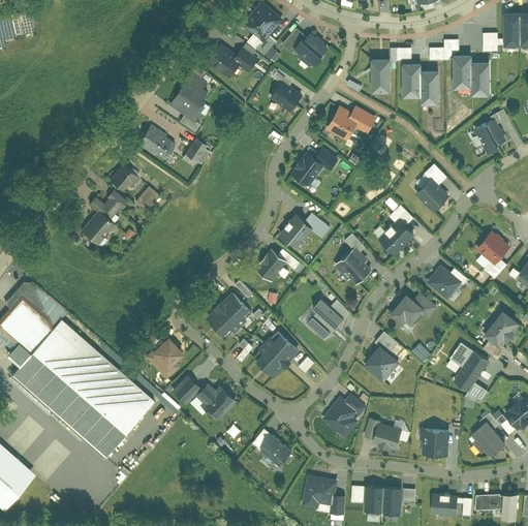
[(284,17),(262,0),(259,0),(242,24),(253,33),(247,41),(265,56),(278,39),(269,35),(284,17)]
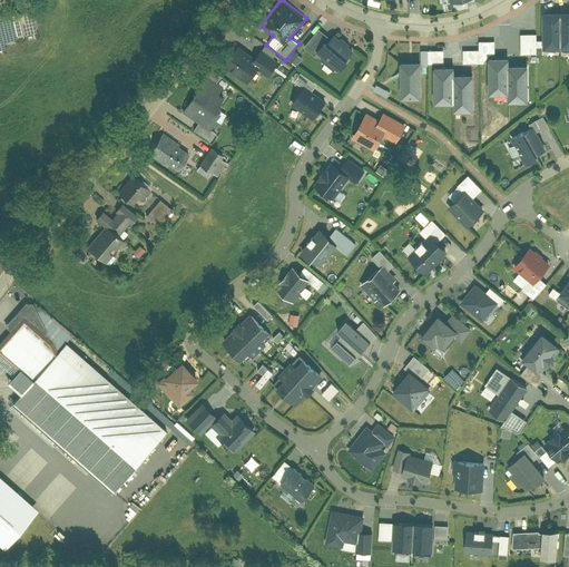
[(542,41),(542,48),(568,47),(568,10),(557,11),(542,11),(542,41)]
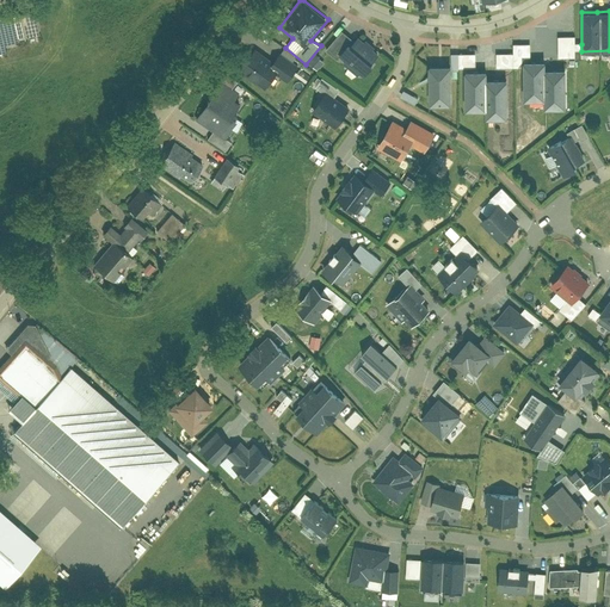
[(0,54),(5,54),(4,47),(39,38),(34,14),(18,18),(18,14),(0,19),(0,54)]
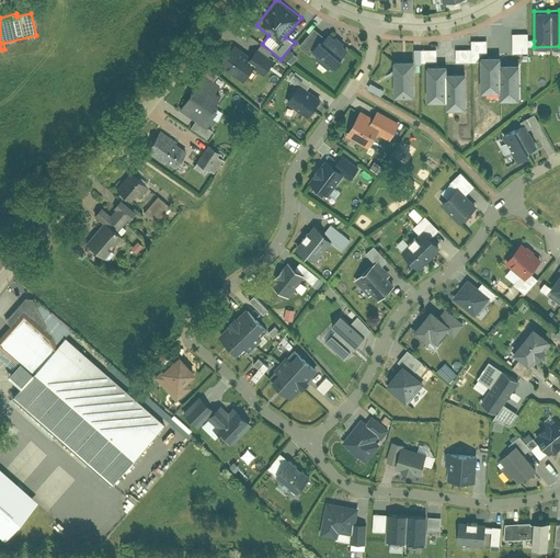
[(312,48),(332,65),(347,47),(326,30),(323,33),(315,25),(297,46),(307,55),(312,48)]
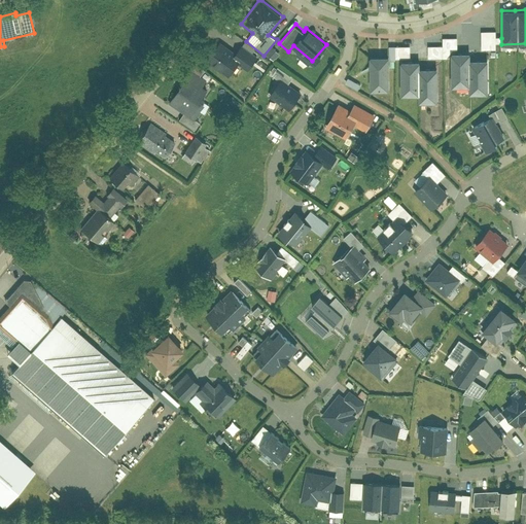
[(495,32),(481,32),(481,51),(496,51),(496,44),(495,38),(495,32)]
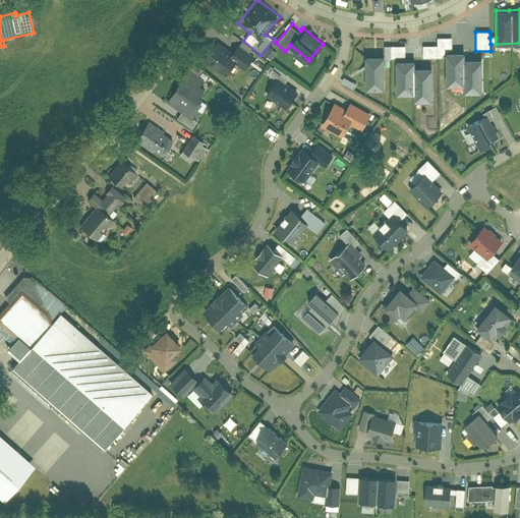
[(452,39),(438,38),(437,46),(437,59),(447,59),(447,52),(452,52),(452,39)]
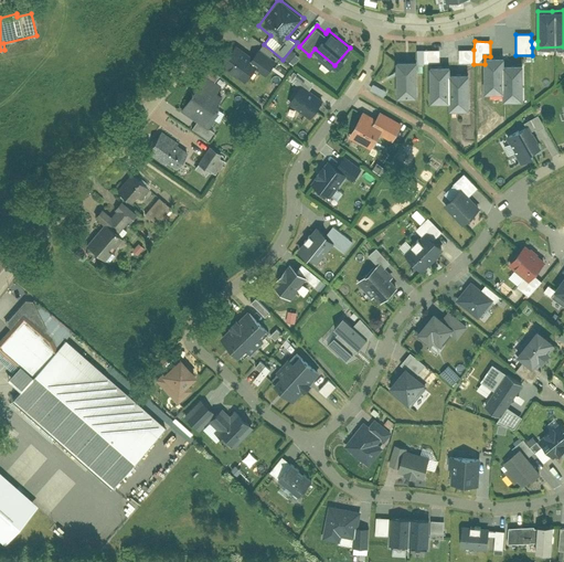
[(229,53),(220,66),(245,83),(253,72),(266,81),(279,60),(262,48),(248,66),(229,53)]
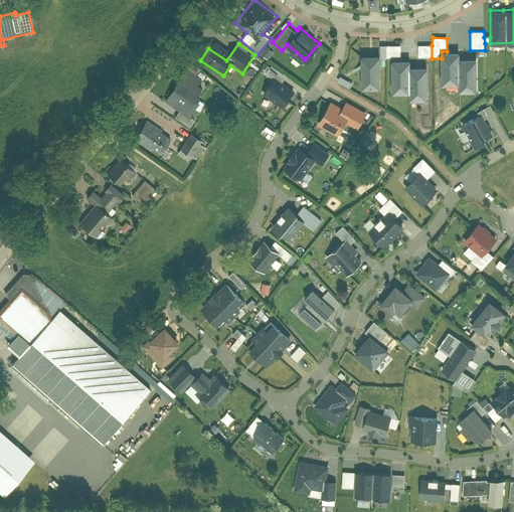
[(379,54),(361,54),(361,88),(379,88),(379,61),(385,61),(385,57),(385,45),(385,43),(379,43),(379,54)]
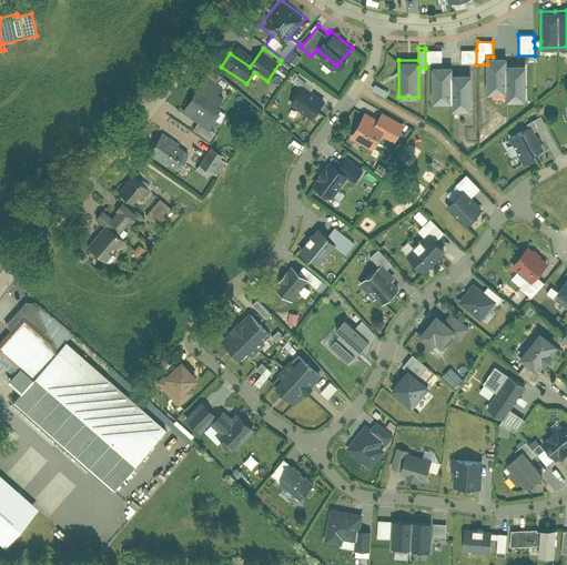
[(442,63),(442,50),(425,50),(425,63),(442,63)]
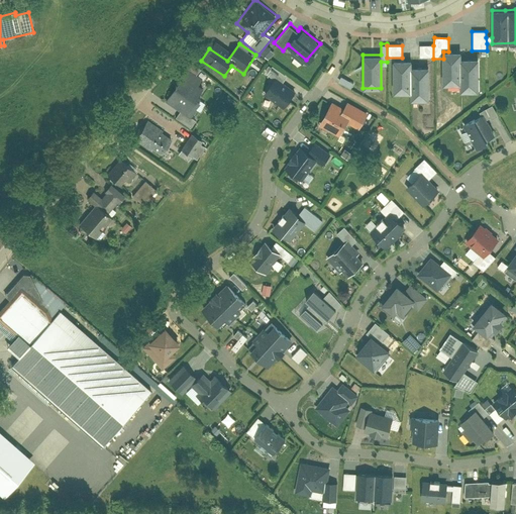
[(433,45),(419,45),(419,59),(433,59),(433,45)]
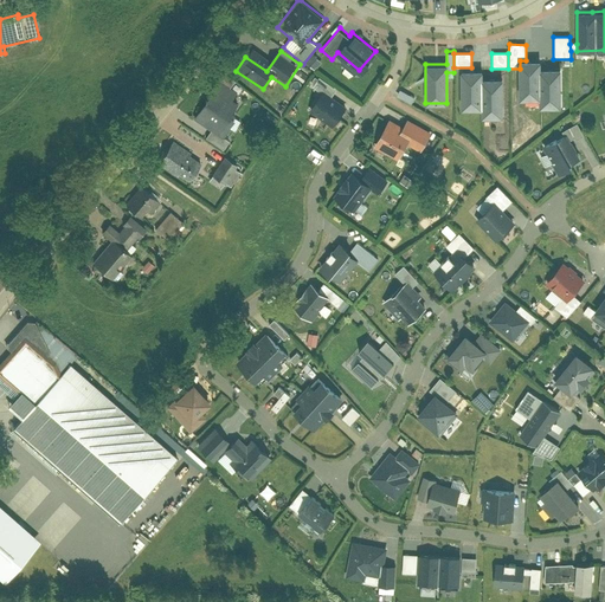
[(526,60),(520,60),(520,69),(520,98),(540,98),(540,68),(540,60),(526,60)]
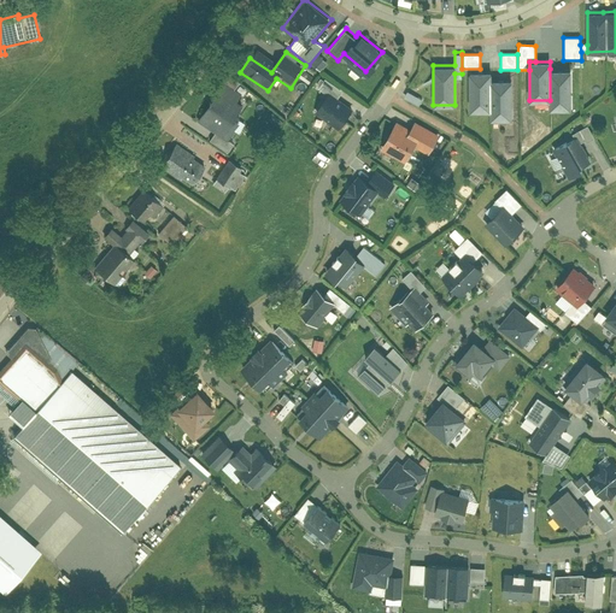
[(550,100),(550,108),(572,108),(572,69),(550,69),(550,100)]
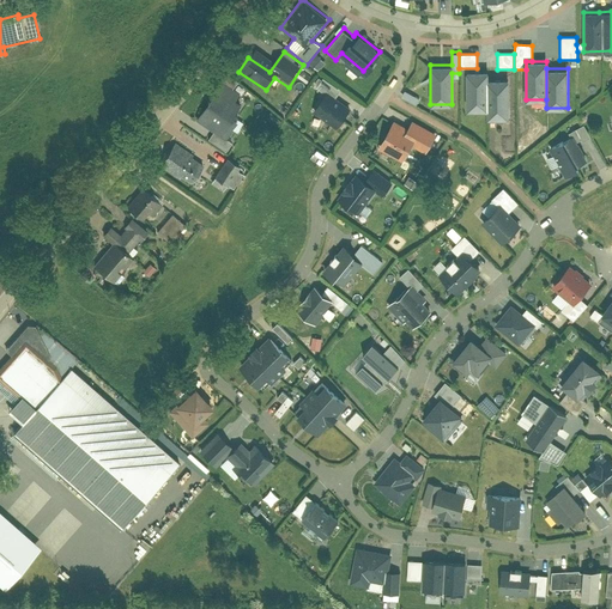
[(489,71),(466,71),(466,110),(489,110),(489,79),(489,71)]
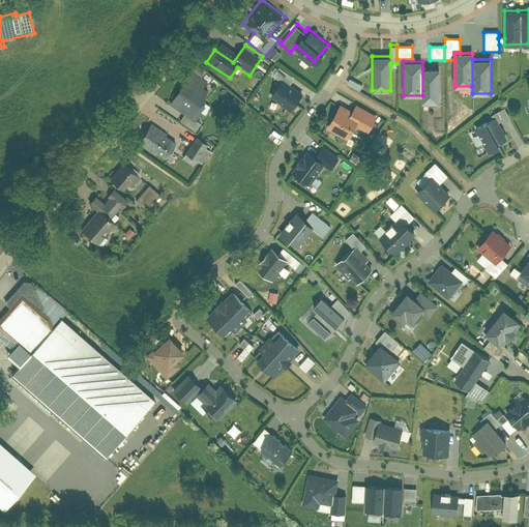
[(195,64),(180,85),(201,99),(211,84),(203,78),(207,72),(195,64)]
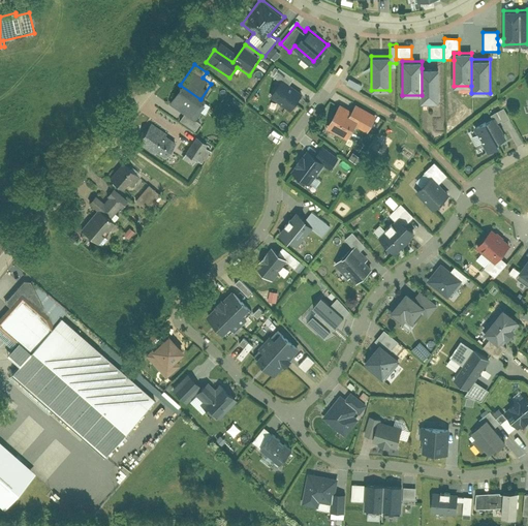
[(422,68),(422,95),(422,101),(440,101),(440,67),(422,68)]
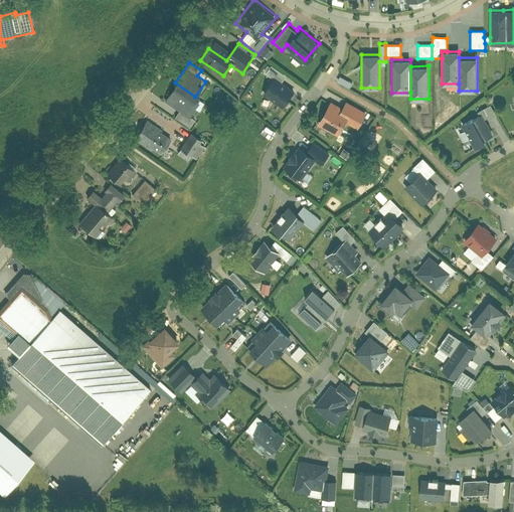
[(286,76),(271,66),(266,74),(272,77),(261,94),(283,109),(294,92),(281,83),(286,76)]
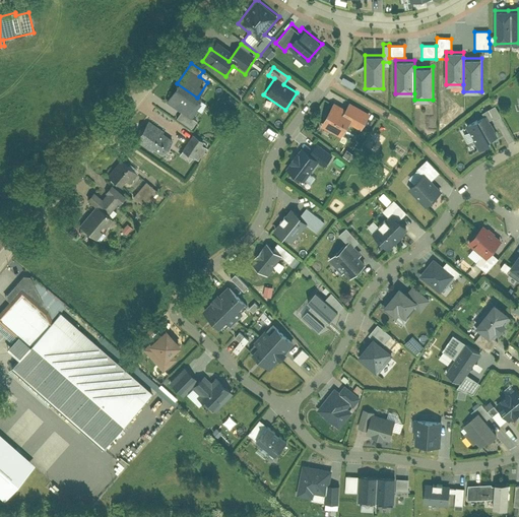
[(355,85),(343,78),(340,83),(353,90),(355,85)]
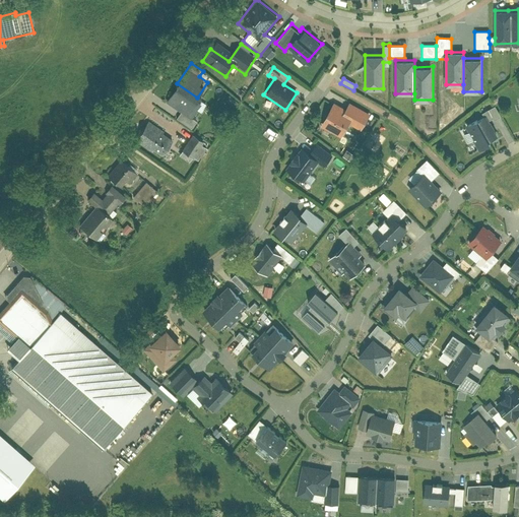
[(177,83),(163,104),(178,113),(173,121),(190,130),(195,121),(192,118),(202,102),(197,98),(177,83)]
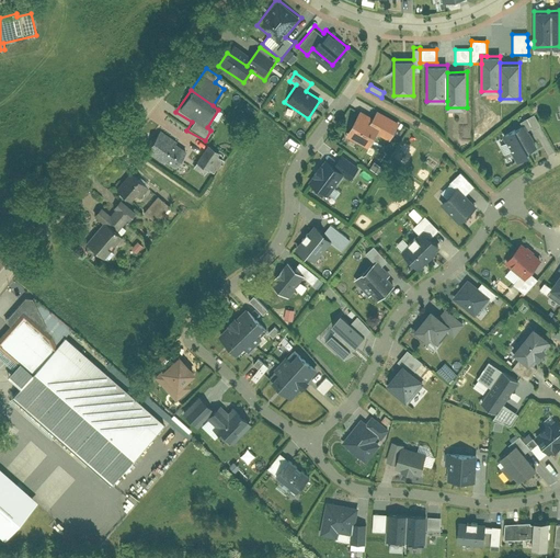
[(373,118),(358,112),(345,137),(368,148),(376,134),(389,140),(398,123),(376,112),(373,118)]
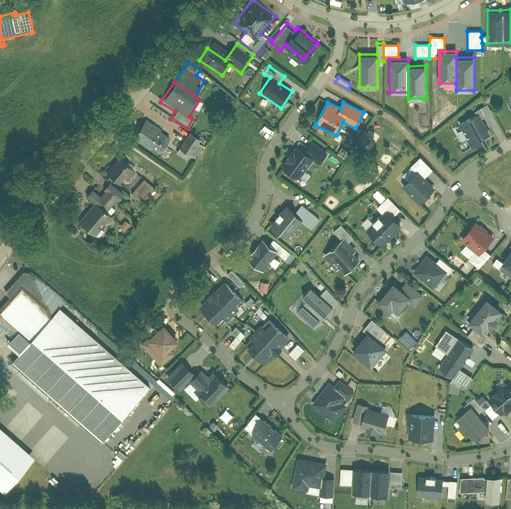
[(493,116),(487,105),(474,112),(475,115),(458,124),(472,149),(483,143),(481,139),(490,135),(488,133),(481,119),(485,118),(486,120),(493,116)]
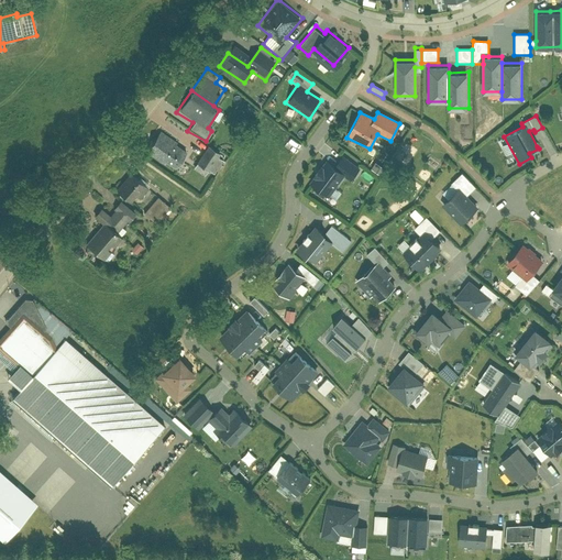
[(160,133),(146,154),(175,173),(188,152),(160,133)]
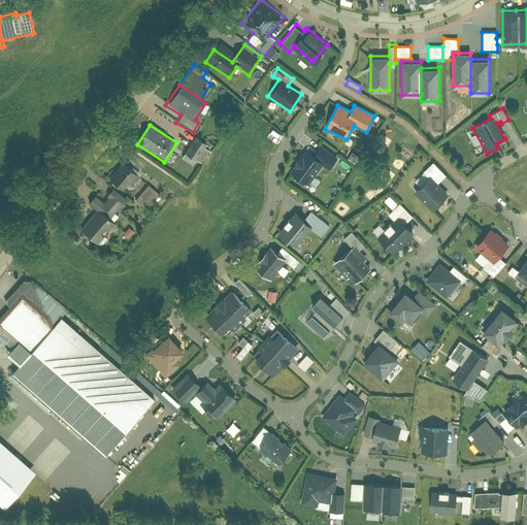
[(193,137),(184,155),(200,164),(208,152),(202,149),(205,144),(193,137)]
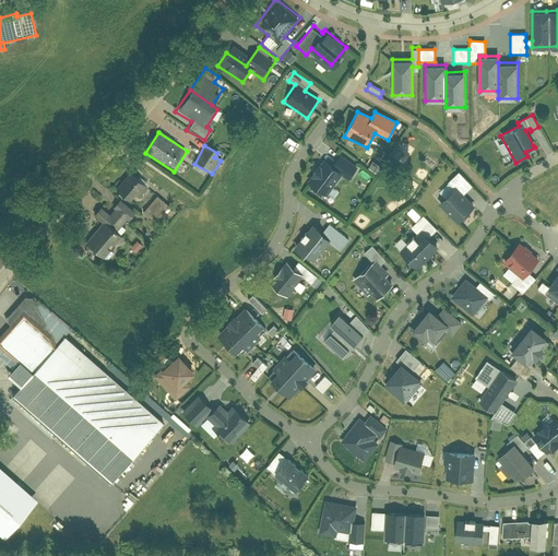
[(312,176),(307,182),(327,196),(342,175),(347,179),(356,167),(339,155),(334,162),(327,156),(320,165),(317,163),(309,174),(312,176)]
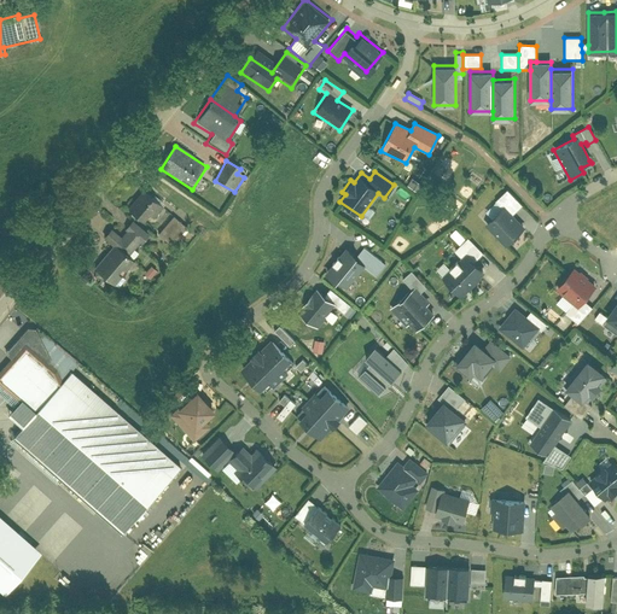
[(506,191),(504,192),(495,202),(501,208),(483,226),(505,247),(525,227),(512,215),(522,205),(506,191)]
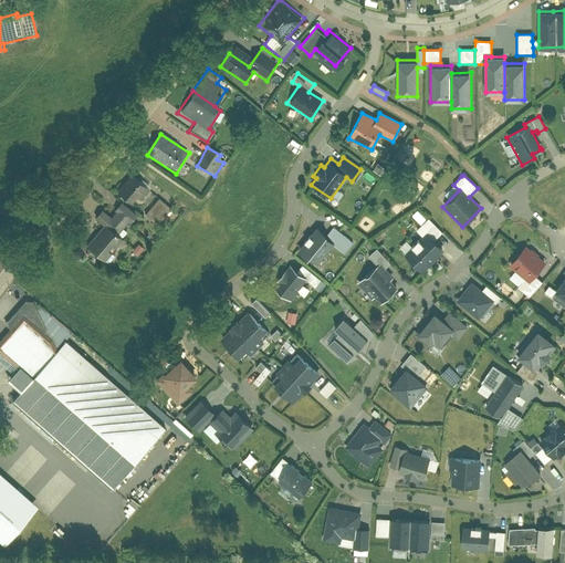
[(132,180),(117,198),(131,209),(145,193),(132,180)]
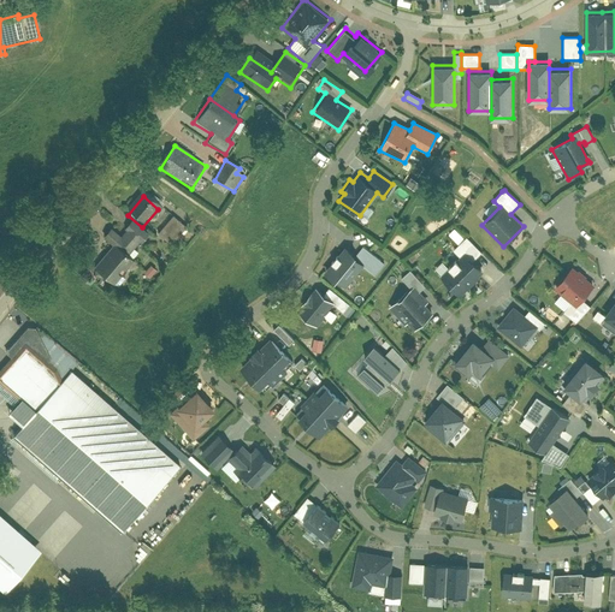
[(184,229),(171,217),(157,233),(170,245),(184,229)]
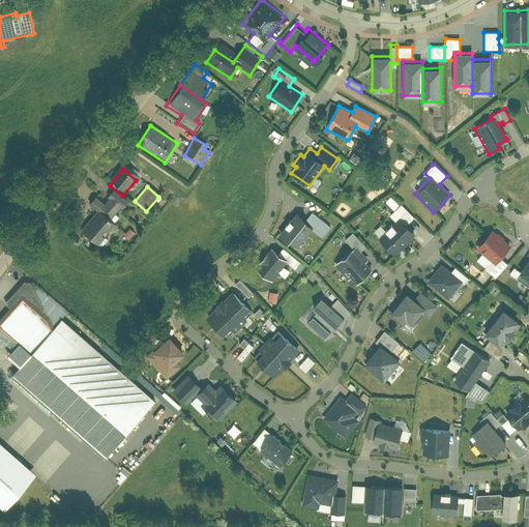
[(97,216),(83,233),(101,250),(119,230),(112,223),(123,209),(112,200),(105,208),(96,201),(90,209),(97,216)]
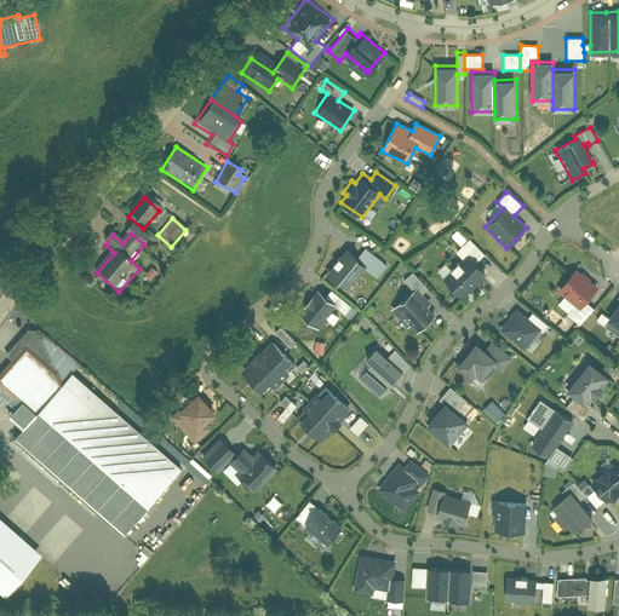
[(483,255),(470,240),(457,252),(464,260),(443,280),(460,299),(487,274),(476,263),(483,255)]
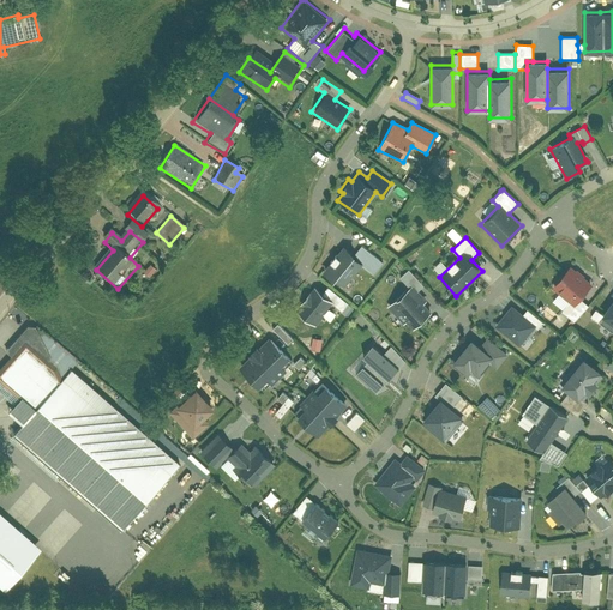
[(343,245),(323,271),(344,289),(362,267),(373,276),(383,264),(362,247),(356,254),(343,245)]
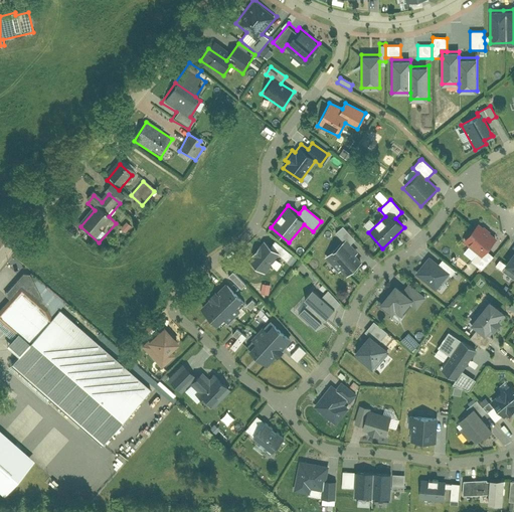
[(496,238),(478,224),(463,242),(478,254),(472,263),(481,271),(492,256),(486,250),(496,238)]
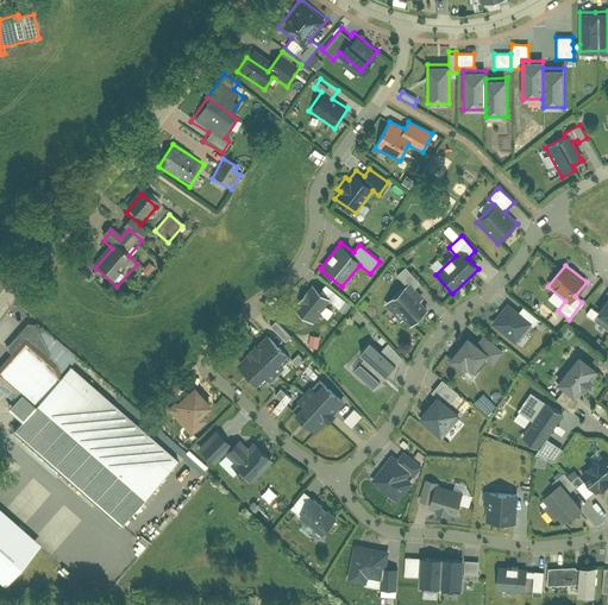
[(422,298),(414,290),(420,284),(406,268),(396,276),(406,285),(384,306),(400,322),(403,319),(411,327),(427,310),(419,302),(422,298)]
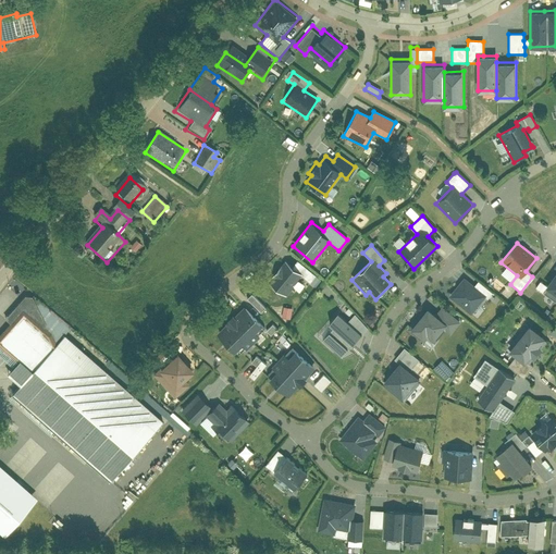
[(286,261),(269,283),(286,297),(294,287),(293,286),(300,277),(309,284),(316,277),(297,262),(294,267),(286,261)]
